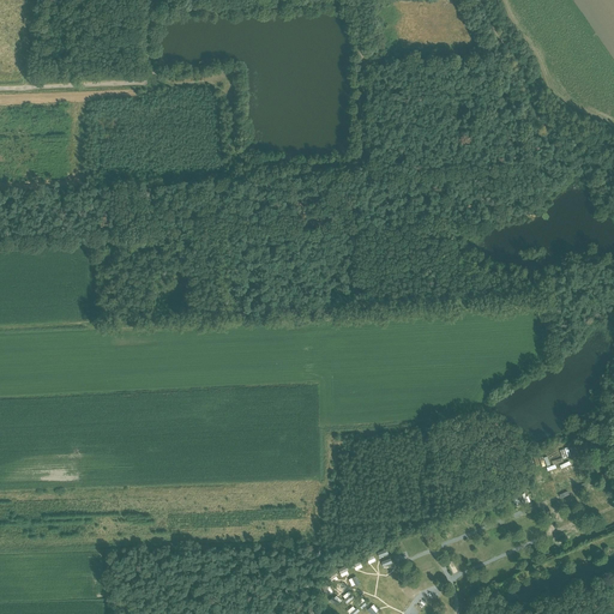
[(603,471),(596,476),(601,482),(608,479),(603,471)]
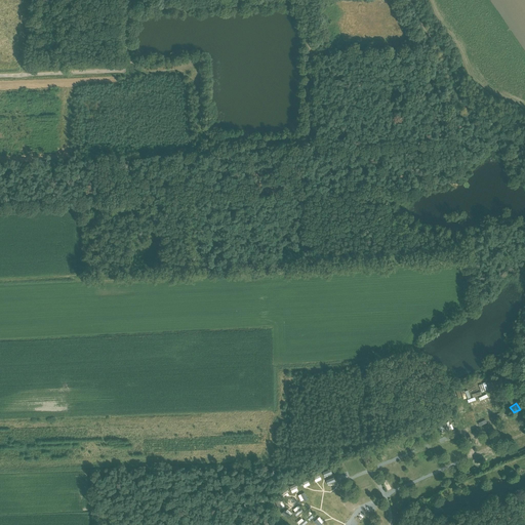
[(462,404),(455,406),(456,412),(465,409),(462,404)]
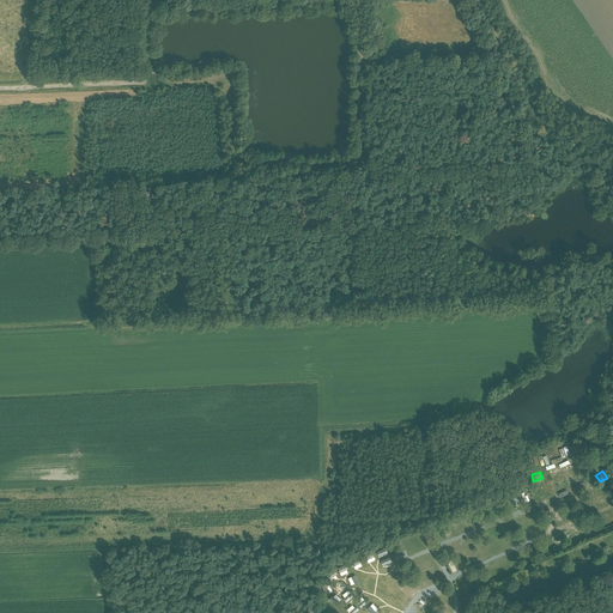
[(382,547),(375,553),(377,557),(384,552),(382,547)]
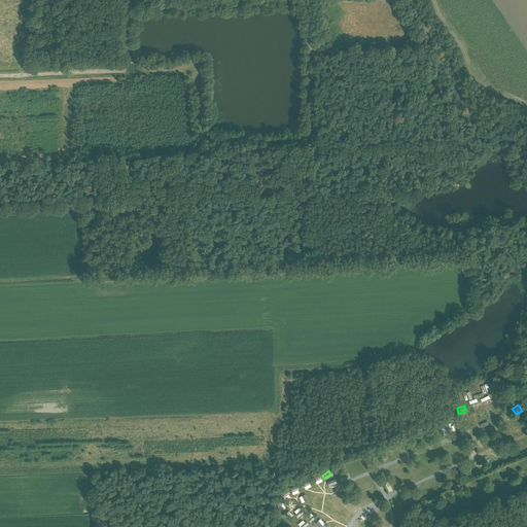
[(304,493),(297,495),(300,502),(307,500),(304,493)]
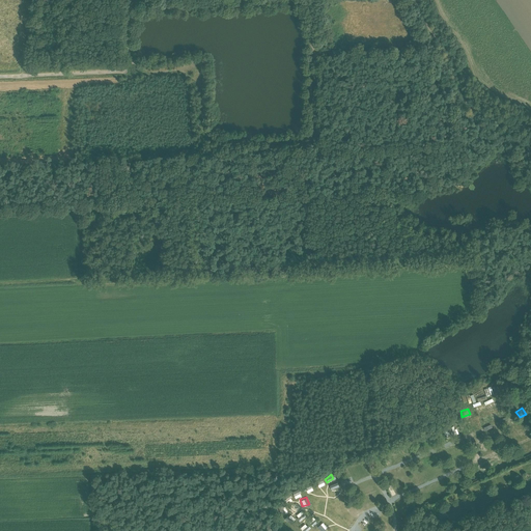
[(299,510),(294,514),(298,519),(303,514),(299,510)]
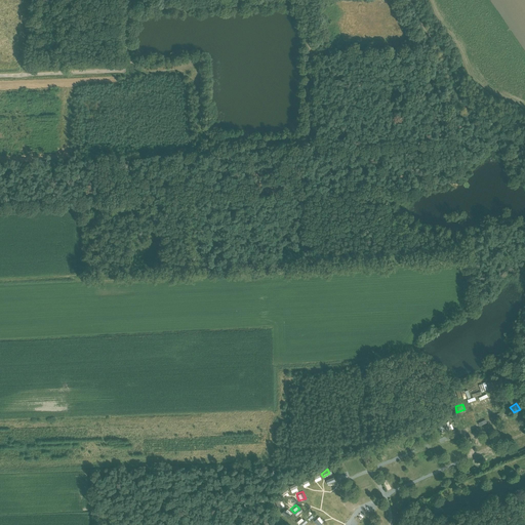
[(285,508),(280,513),(284,518),(290,513),(285,508)]
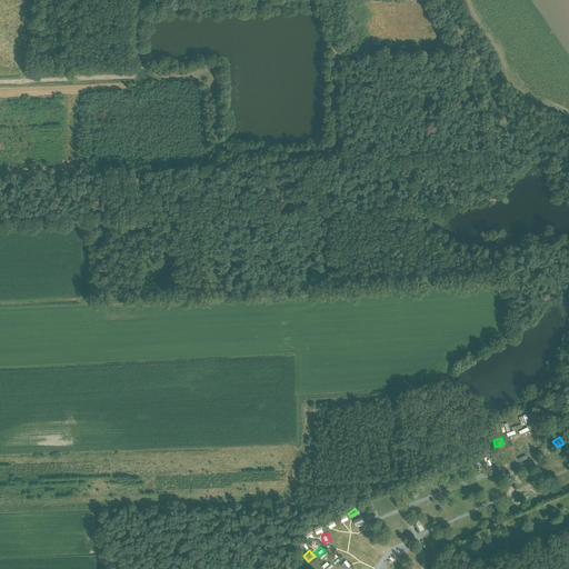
[(338,563),(342,568),(345,568),(349,565),(343,559),(338,563)]
